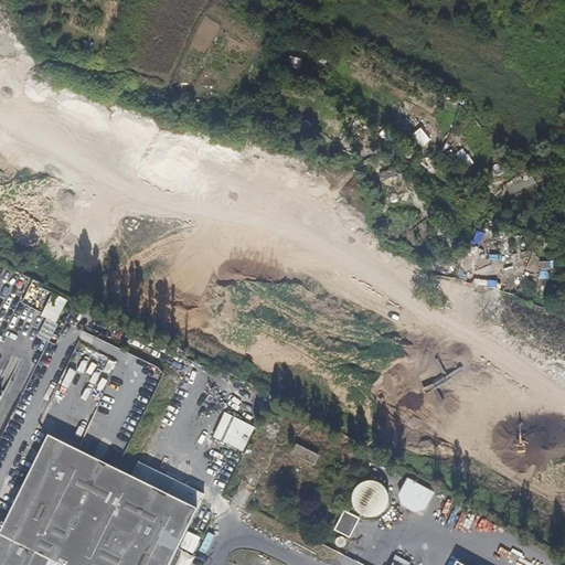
[(38,337),(49,342),(57,324),(46,319),(38,337)]
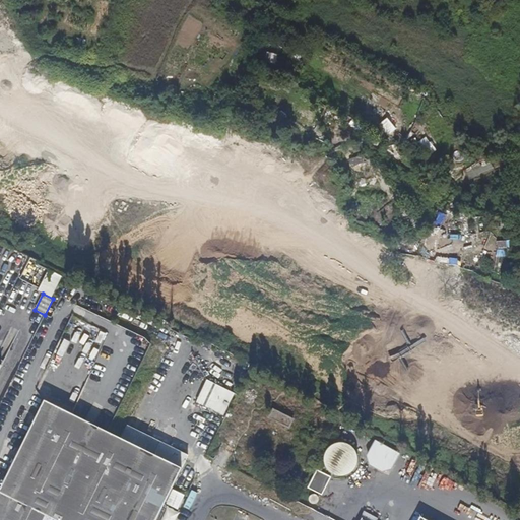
[(141,365),(150,339),(123,329),(121,336),(133,340),(127,359),(130,360),(130,361),(141,365)]
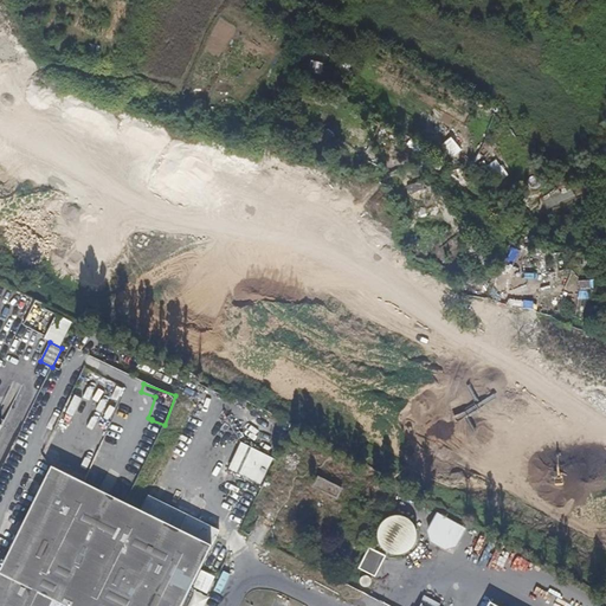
[(141,511),(52,468),(0,572),(0,605),(182,605),(221,530),(149,495),(141,511)]
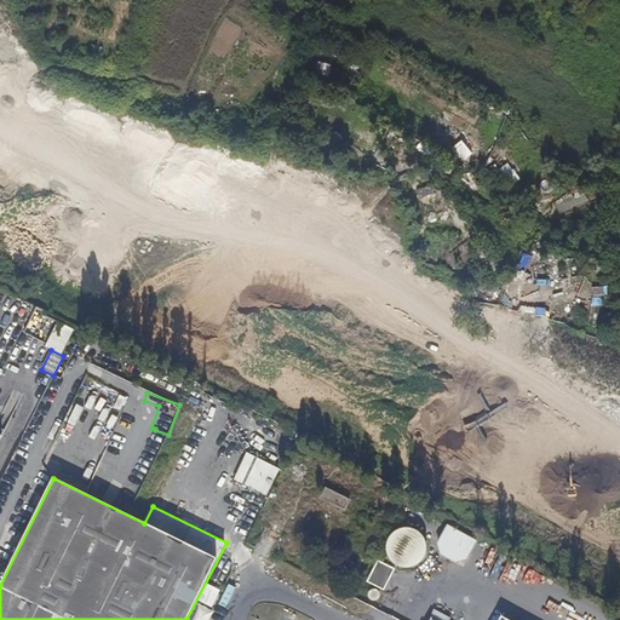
[(326,488),(321,499),(346,511),(352,500),(326,488)]
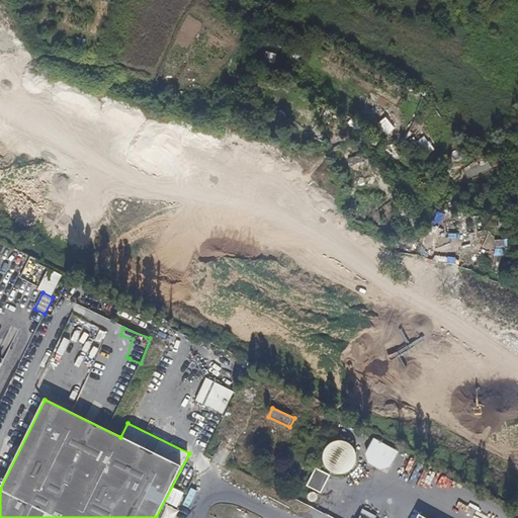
[(360,465),(346,436),(319,449),(332,479),(360,465)]
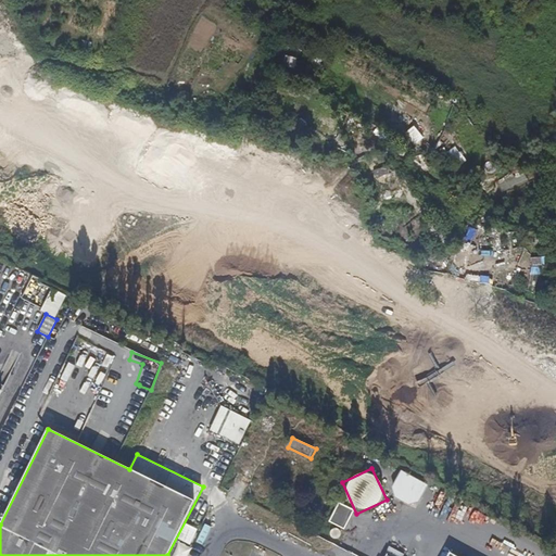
[(415,507),(427,484),(401,470),(388,493),(415,507)]
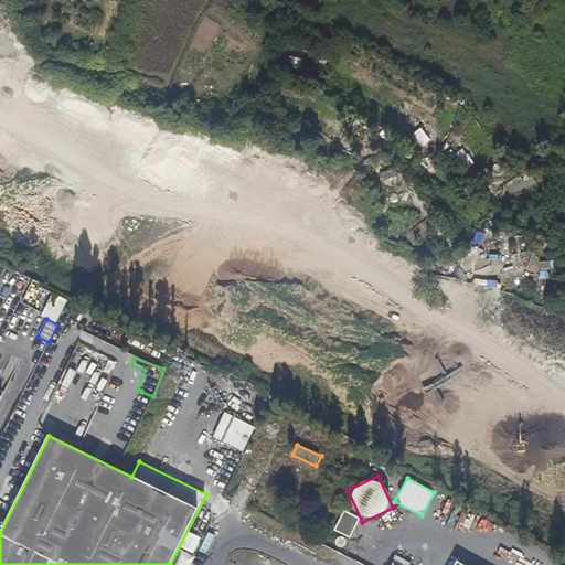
[(343,511),(334,531),(351,537),(359,518),(343,511)]
